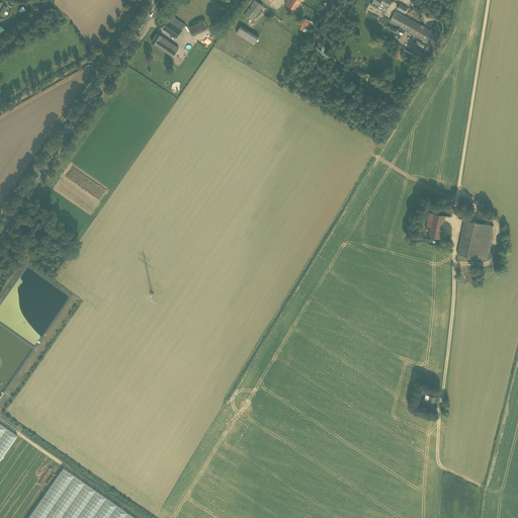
[(253,20),(263,6),(255,0),(253,0),(244,14),(253,20)]
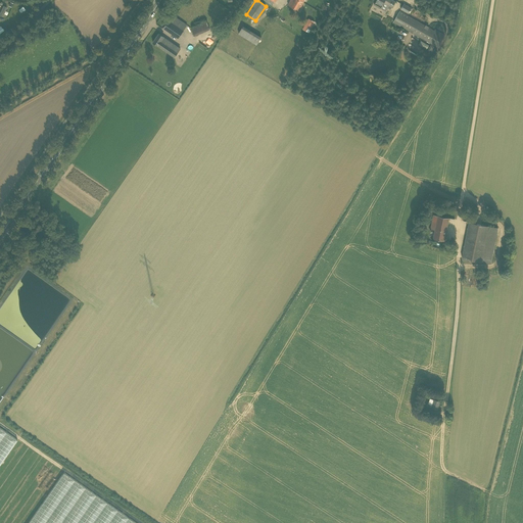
[(290,0),(288,5),(298,10),(304,0),(290,0)]
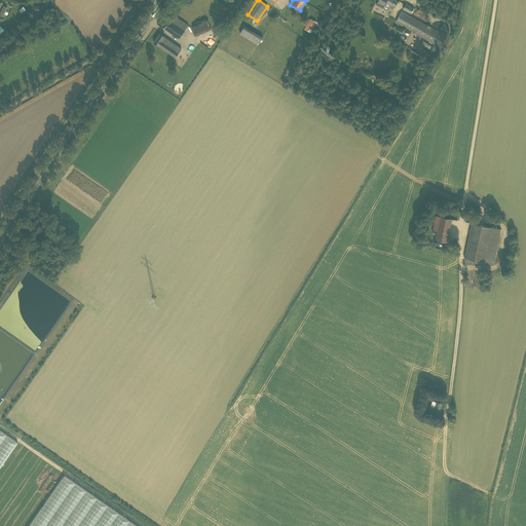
[(398,1),(395,0),(378,0),(376,5),(383,8),(386,2),(395,7),(398,1)]
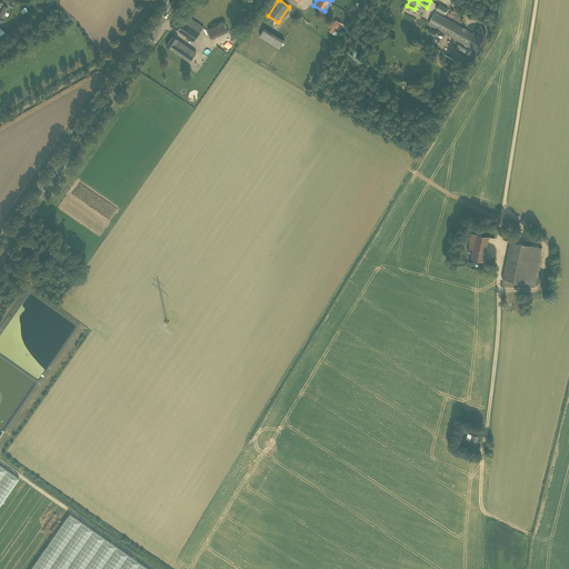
[(448,9),(439,3),(436,10),(445,15),(448,9)]
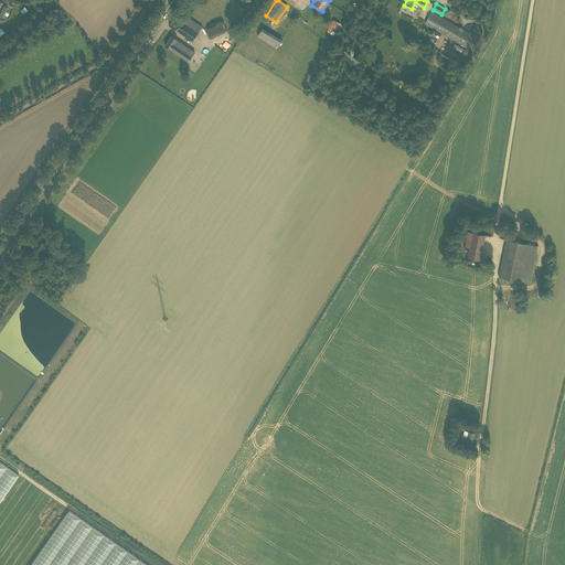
[(473,51),(480,39),(432,12),(425,24),(473,51)]
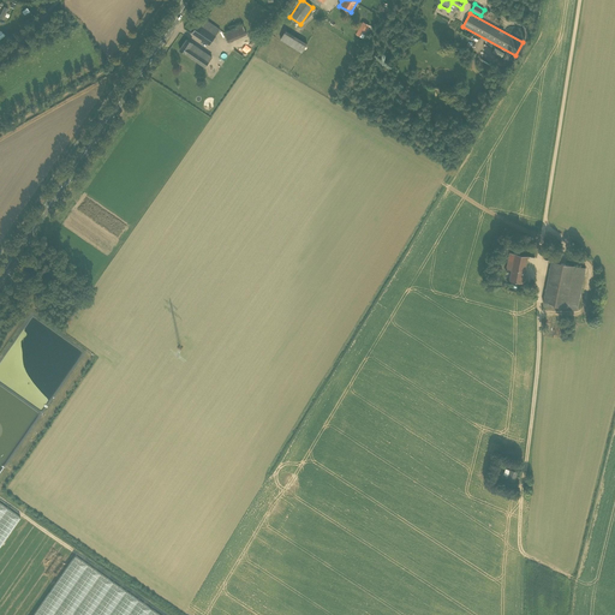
[(356,34),(363,37),(370,25),(363,22),(356,34)]
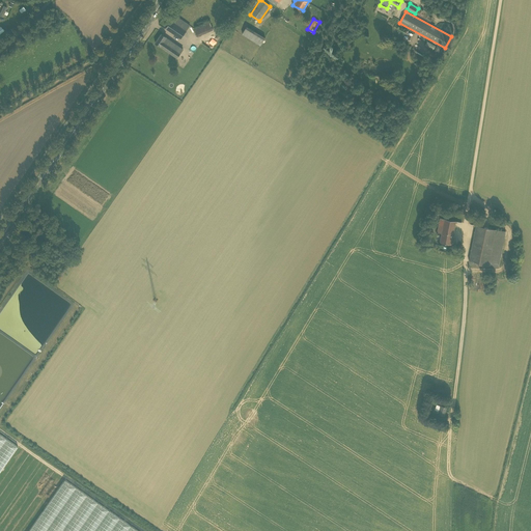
[(187,31),(174,22),(171,20),(166,28),(182,38),(187,31)]
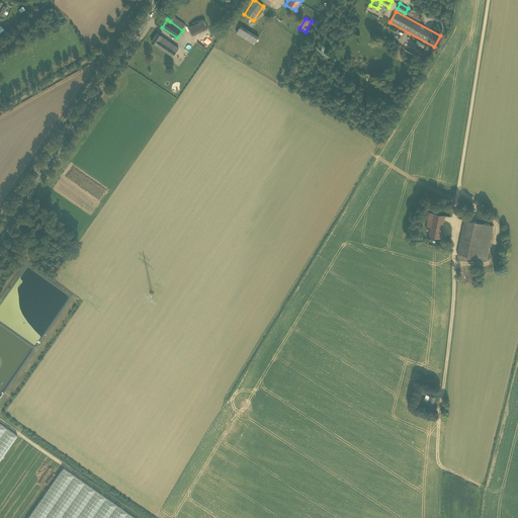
[(192,35),(207,28),(205,22),(190,28),(192,35)]
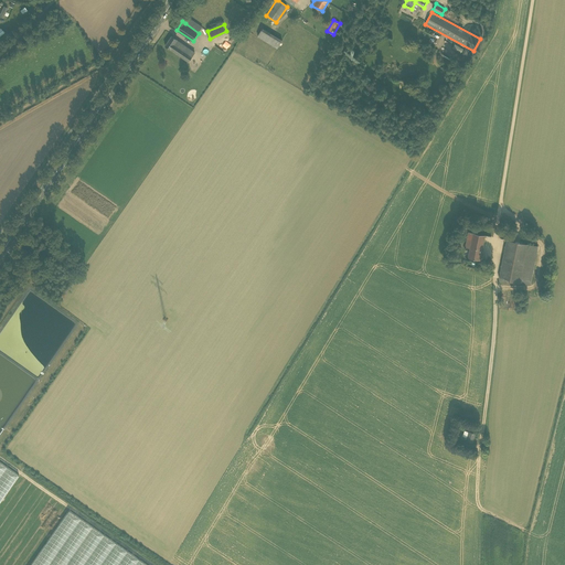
[(278,48),(283,40),(262,28),(257,36),(278,48)]
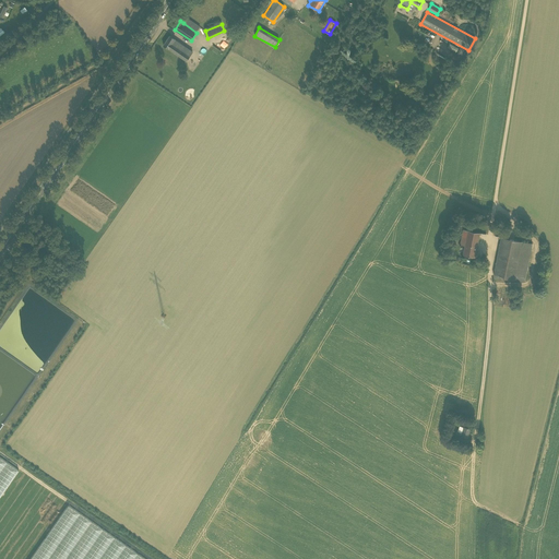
[(175,39),(170,35),(164,45),(168,49),(169,48),(187,60),(192,52),(175,39)]
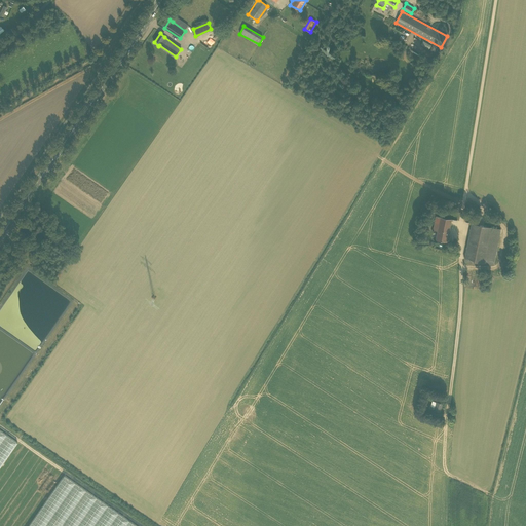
[(434,225),(433,230),(438,231),(437,240),(447,242),(451,219),(441,217),(439,226),(434,225)]
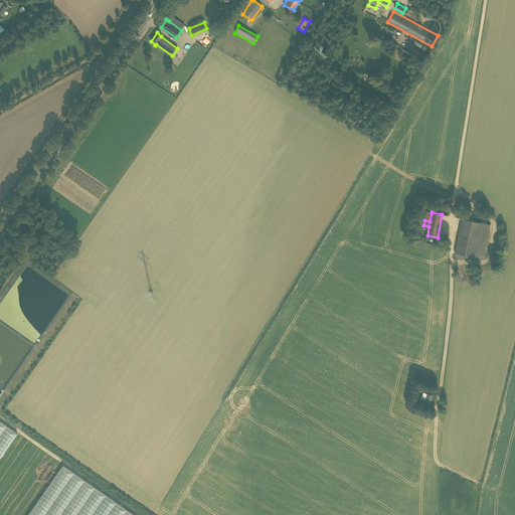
[(482,222),(462,218),(455,253),(475,258),(482,222)]
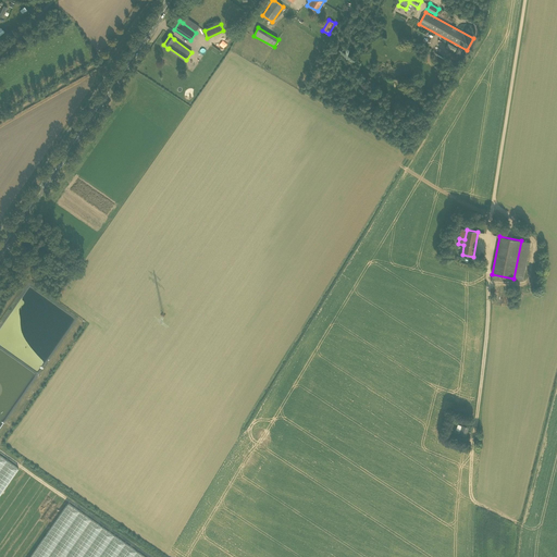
[(469,428),(462,425),(458,424),(457,430),(461,431),(460,434),(466,436),(469,428)]
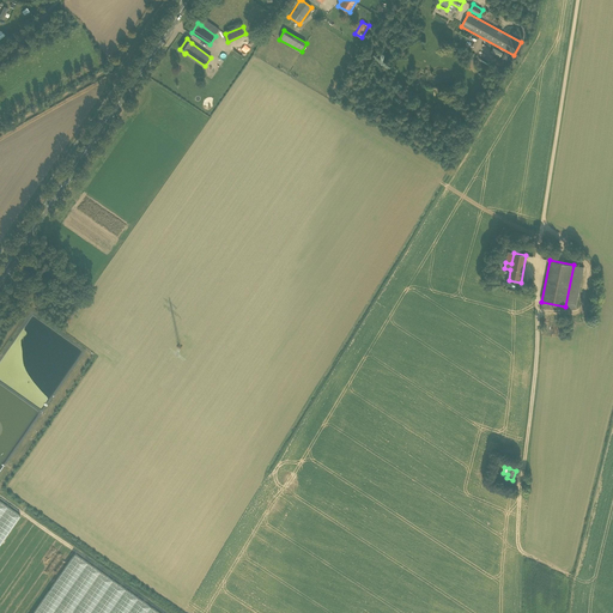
[(0,544),(20,515),(0,501),(0,544)]
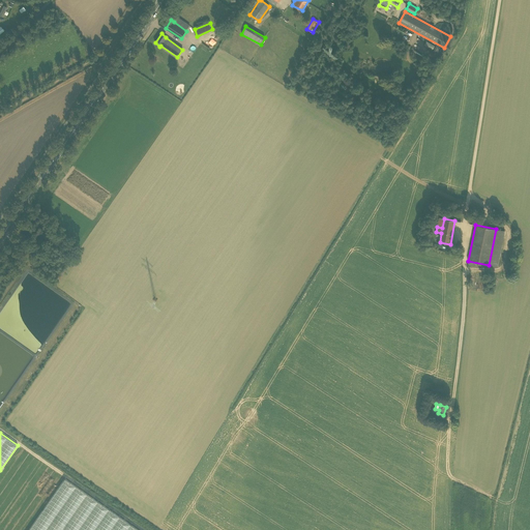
[(139,529),(130,524),(65,478),(28,529),(139,529)]
